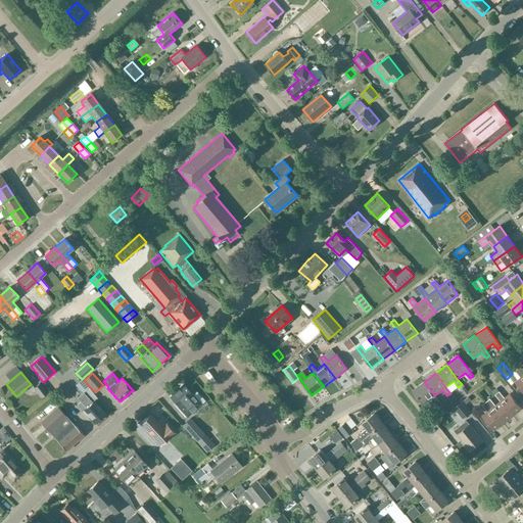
[(82,380),(76,384),(83,392),(88,388),(82,380)]
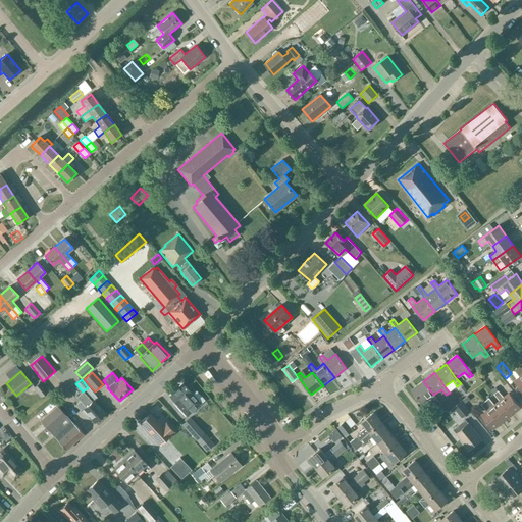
[(433,395),(423,381),(412,390),(422,404),(430,398),(434,404),(438,401),(433,395)]
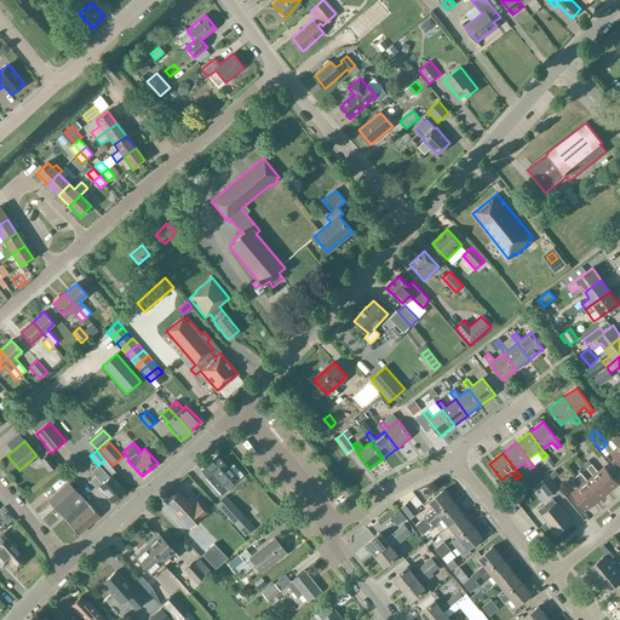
[(49,471),(56,466),(46,454),(40,460),(49,471)]
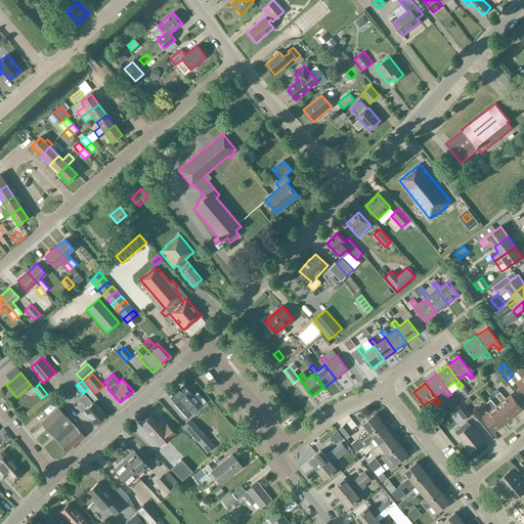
[(170,397),(181,409),(180,409),(186,417),(191,412),(192,413),(203,404),(192,394),(191,395),(183,386),(170,397)]
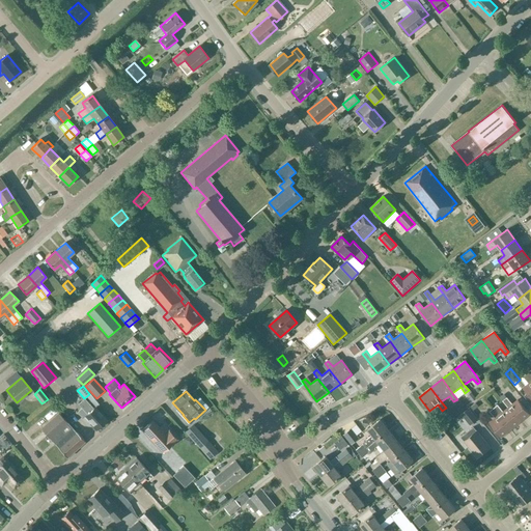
[(508,408),(520,422),(529,414),(518,399),(512,404),(506,397),(502,400),(508,408)]
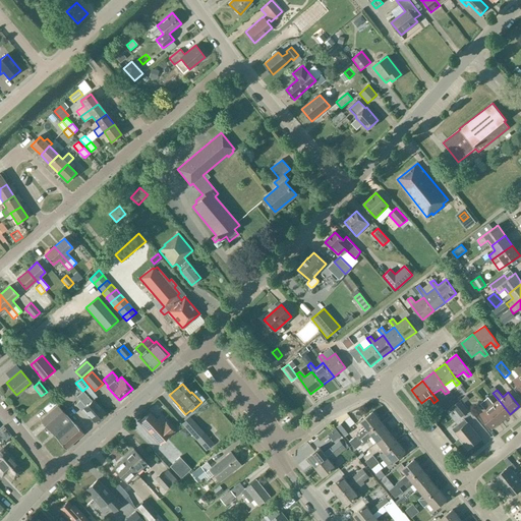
[(79,400),(76,404),(81,410),(80,411),(85,417),(89,414),(95,421),(104,412),(93,400),(92,401),(88,397),(82,391),(76,397),(79,400)]
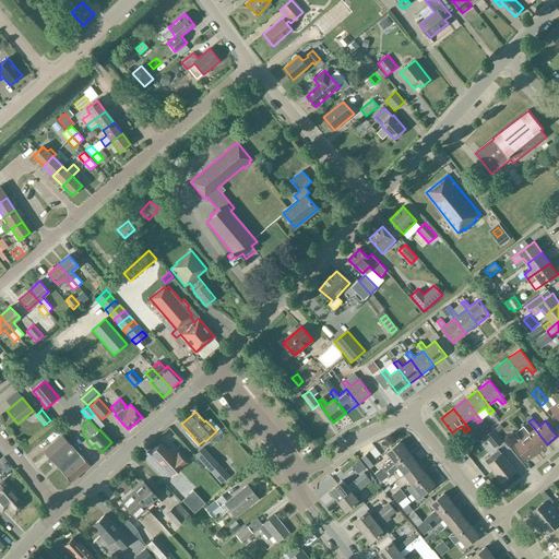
[(537,452),(547,444),(535,429),(530,433),(523,426),(519,430),(537,452)]
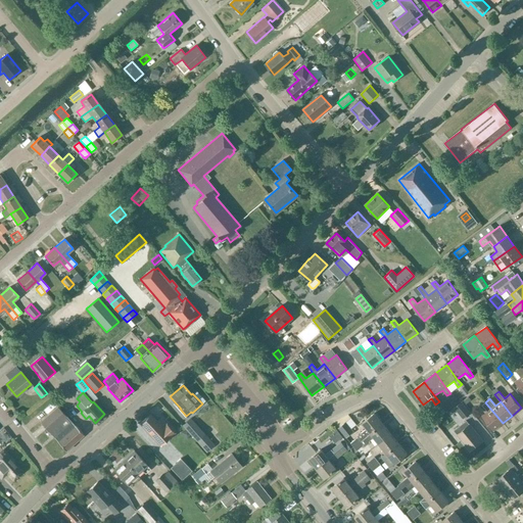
[(46,413),(56,406),(53,401),(43,409),(46,413)]
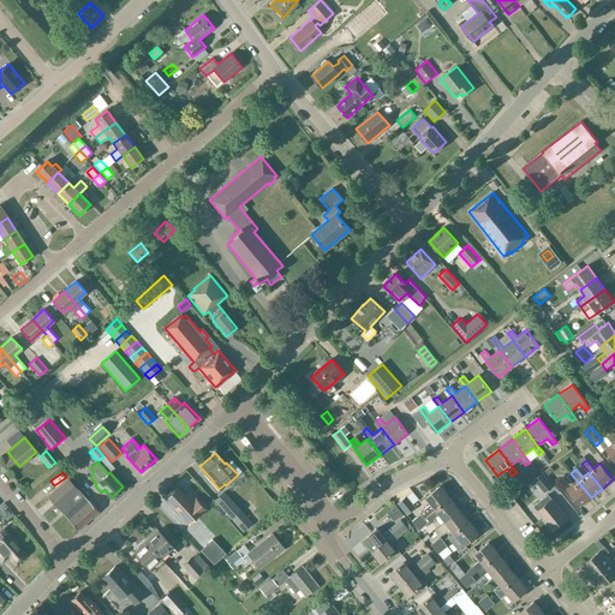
[(544,493),(553,485),(542,473),(535,479),(544,493)]
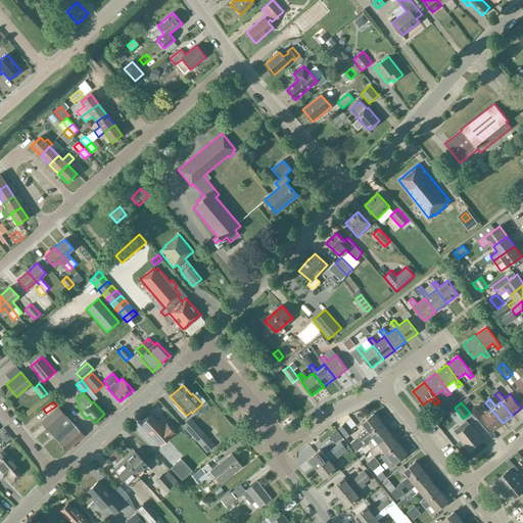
[(503,423),(485,402),(482,406),(487,412),(482,417),(493,431),(503,423)]
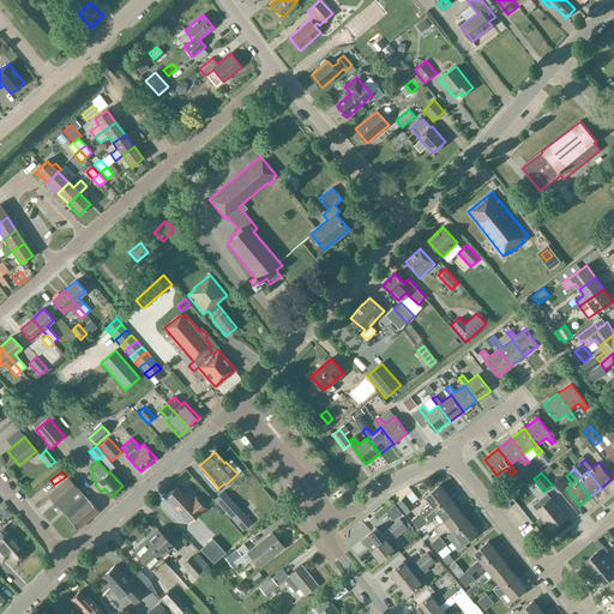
[(80,529),(85,524),(84,523),(97,511),(88,500),(84,495),(67,477),(47,495),(67,518),(77,529),(79,528),(80,529)]
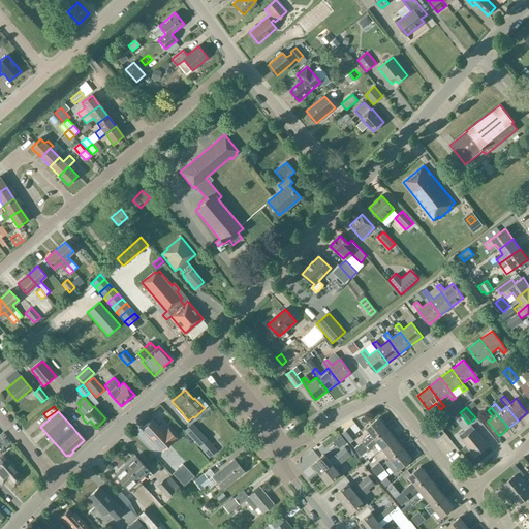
[(365,446),(370,442),(386,429),(378,418),(366,428),(370,433),(361,441),(362,442),(354,448),(358,453),(365,446)]
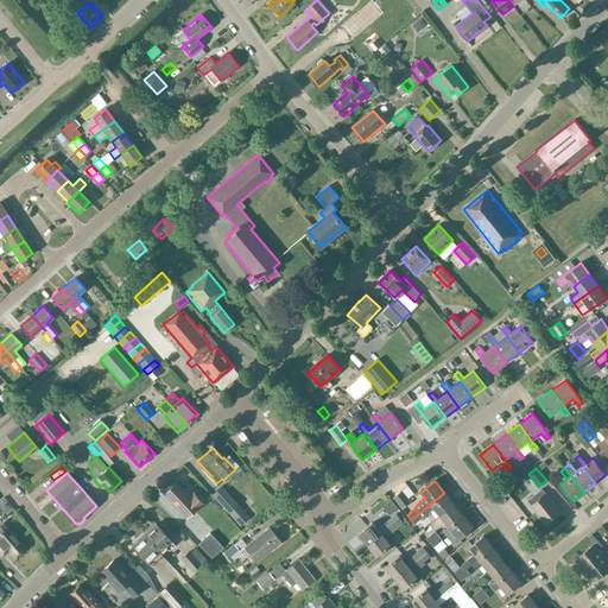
[(413,481),(407,486),(413,494),(419,489),(413,481)]
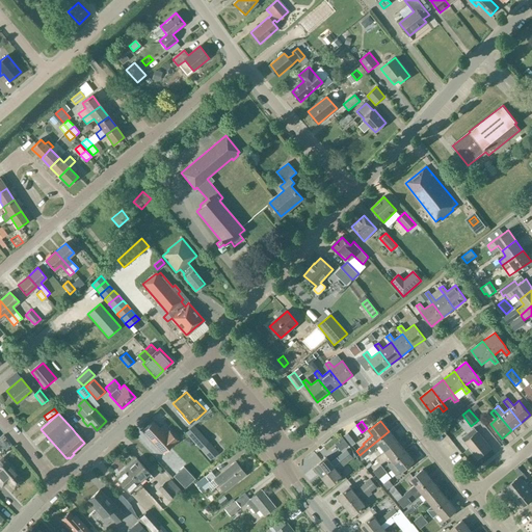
[(159,428),(153,422),(142,430),(163,453),(178,440),(169,429),(168,430),(163,424),(159,428)]
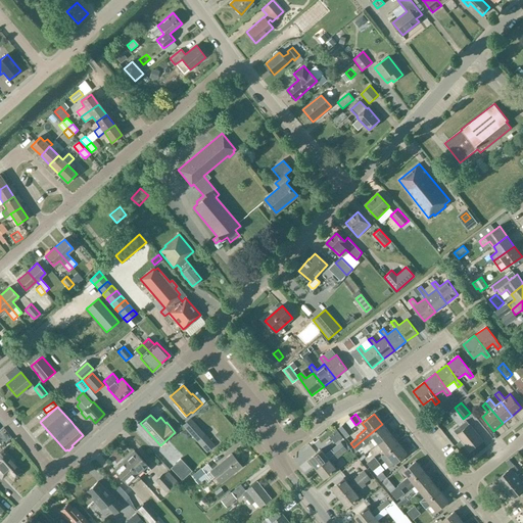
[(204,433),(190,418),(182,425),(196,440),(204,433)]
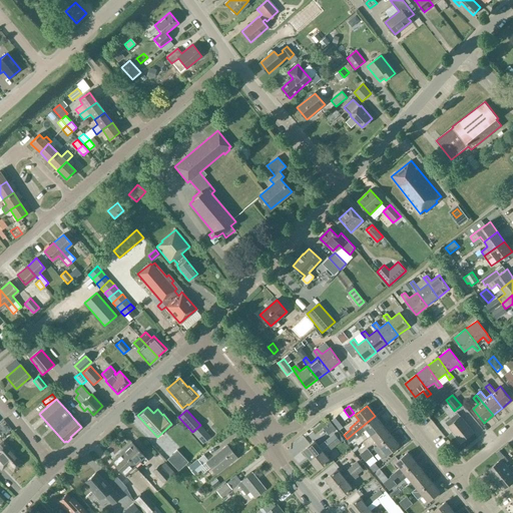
[(461,442),(473,432),(460,417),(457,413),(451,418),(454,421),(448,427),(461,442)]
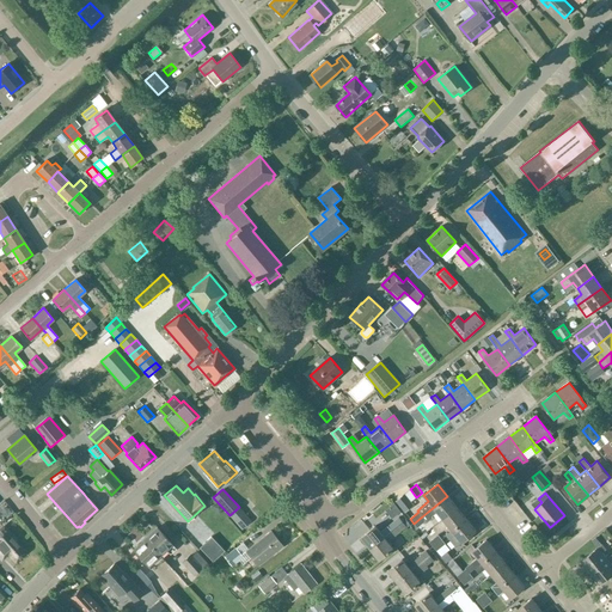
[(412,507),(403,495),(396,501),(405,513),(412,507)]
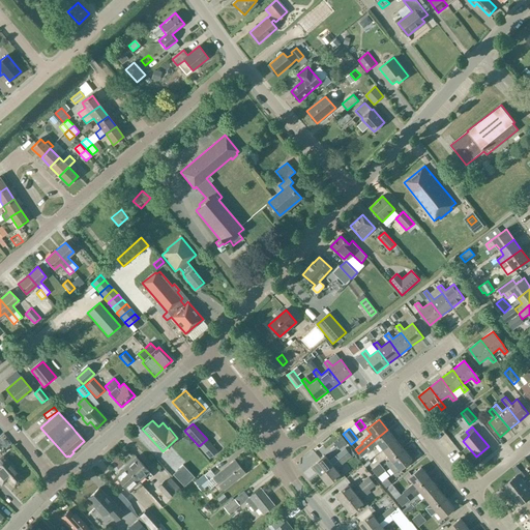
[(383,449),(395,440),(387,430),(371,443),(374,447),(379,443),(383,449)]
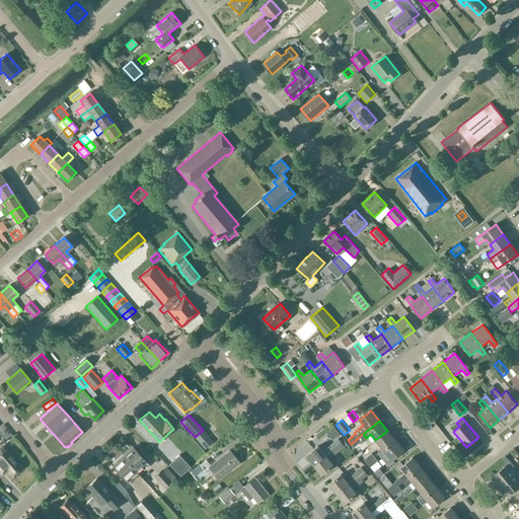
[(8,434),(14,429),(7,422),(2,427),(8,434)]
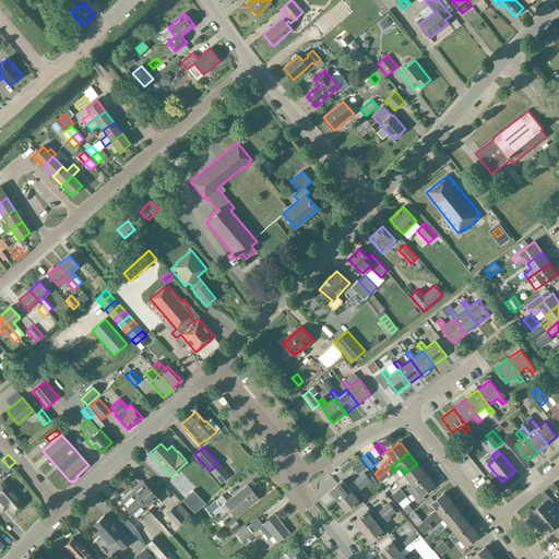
[(413,485),(426,474),(417,464),(404,474),(413,485)]
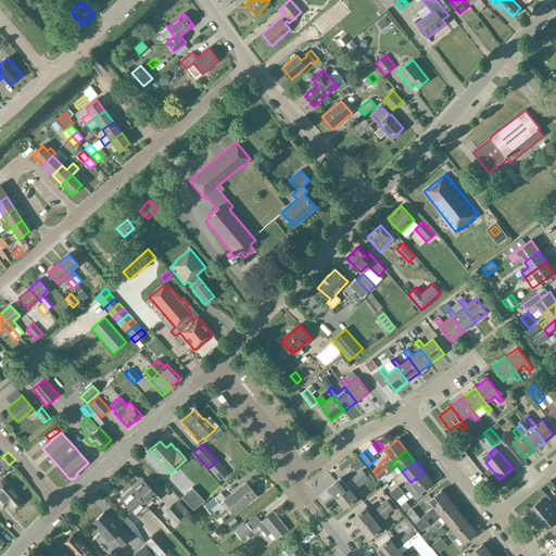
[(383,469),(376,476),(379,479),(387,472),(383,469)]
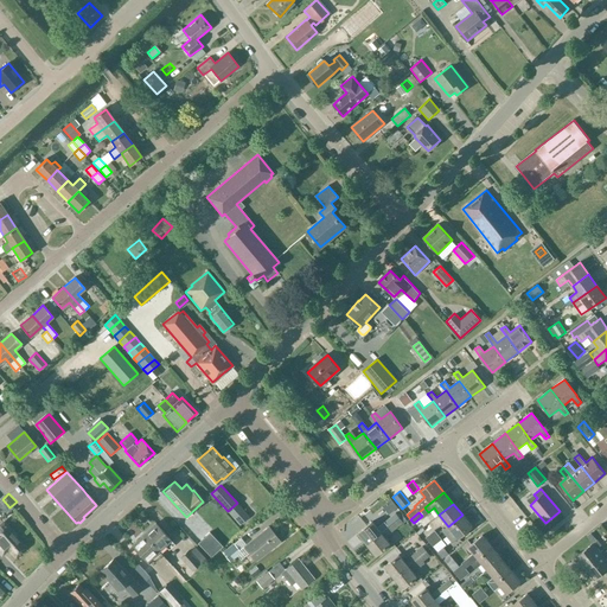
[(358,532),(368,544),(400,518),(395,513),(377,529),(372,522),(358,532)]
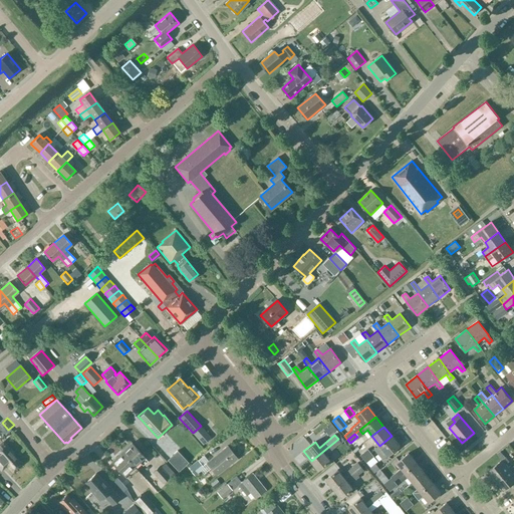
[(375,449),(384,459),(400,446),(392,436),(379,446),(375,449)]
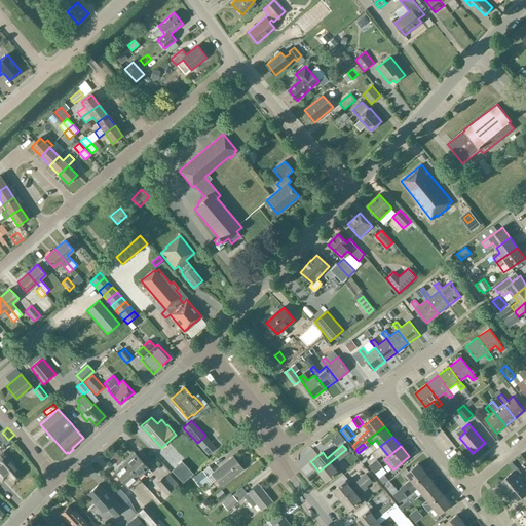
[(349,453),(346,449),(318,472),(326,481),(338,472),(333,465),(349,453)]
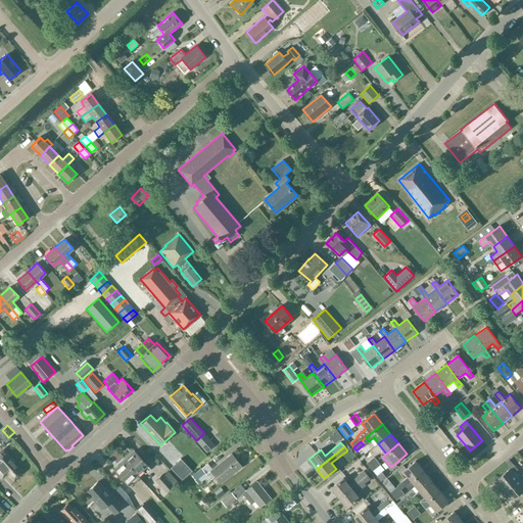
[(13,479),(20,472),(12,464),(13,463),(3,450),(0,453),(0,473),(4,470),(7,474),(8,473),(13,479)]
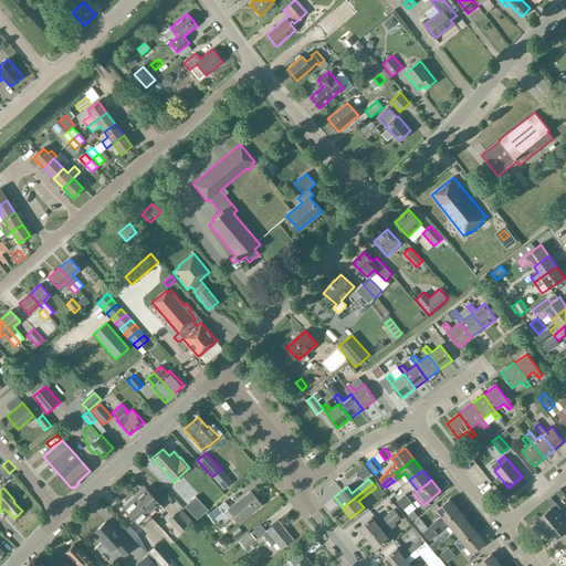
[(134,499),(149,516),(160,505),(145,489),(134,499)]
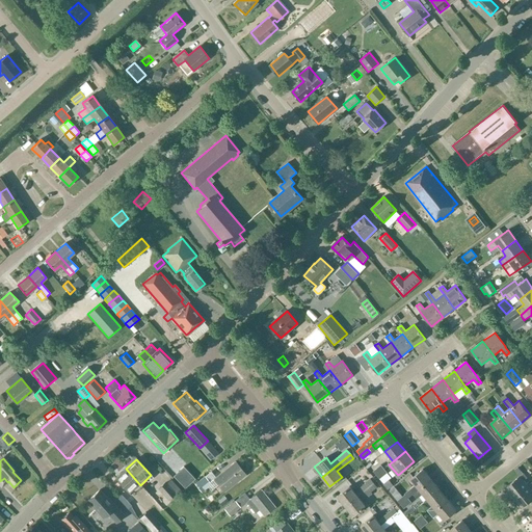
[(224,491),(245,475),(235,461),(214,479),(224,491)]
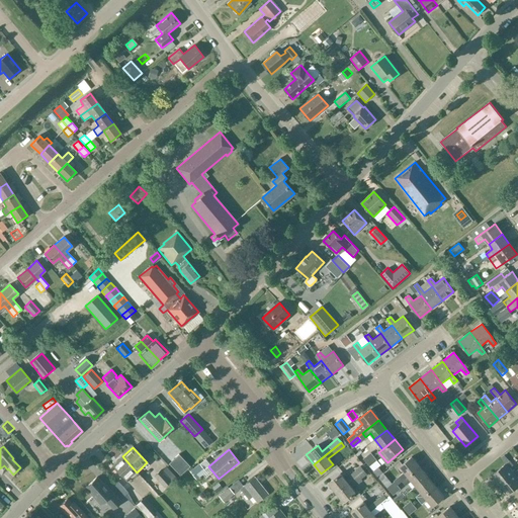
[(179,462),(186,456),(183,451),(175,457),(179,462)]
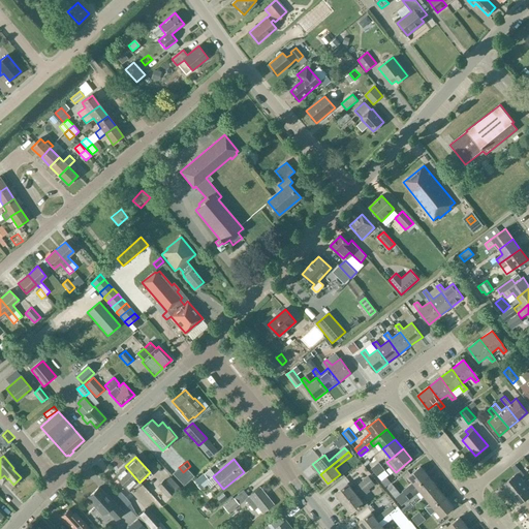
[(374,472),(381,466),(378,462),(371,468),(374,472)]
